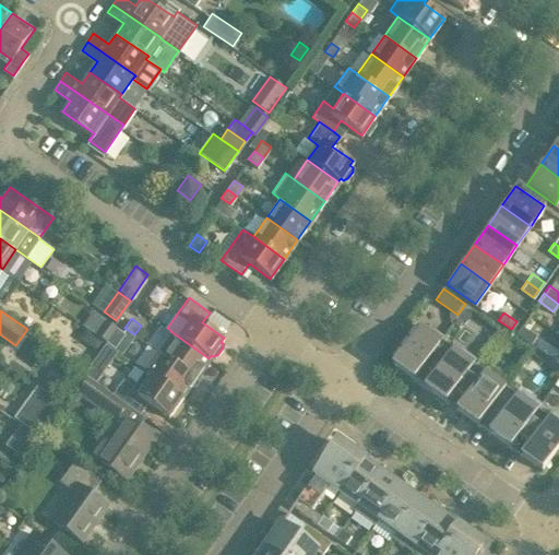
[(118,327),(114,325),(106,319),(95,333),(107,342),(118,327)]
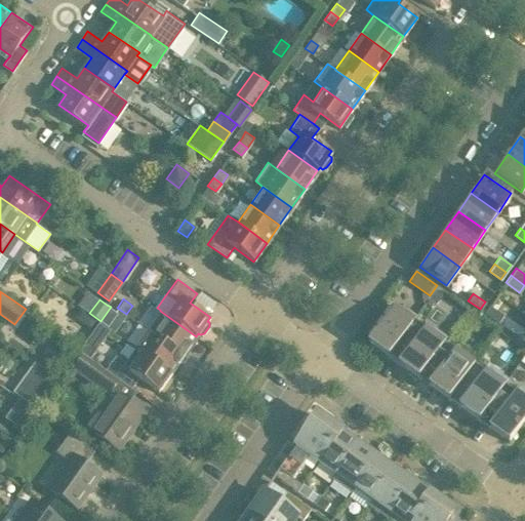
[(371,335),(390,349),(391,350),(413,318),(416,314),(403,305),(400,309),(394,304),(371,335)]
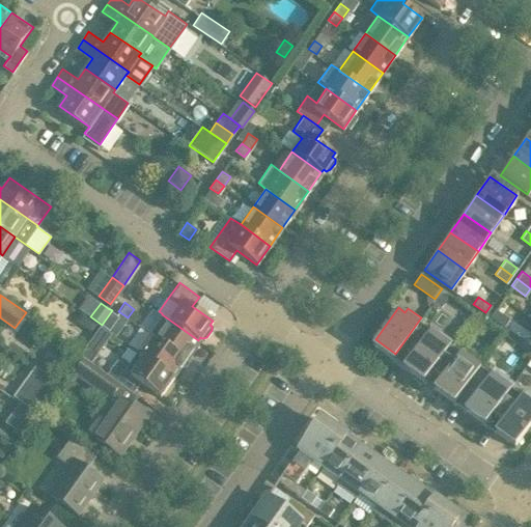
[(495,308),(490,315),(504,325),(509,317),(495,308)]
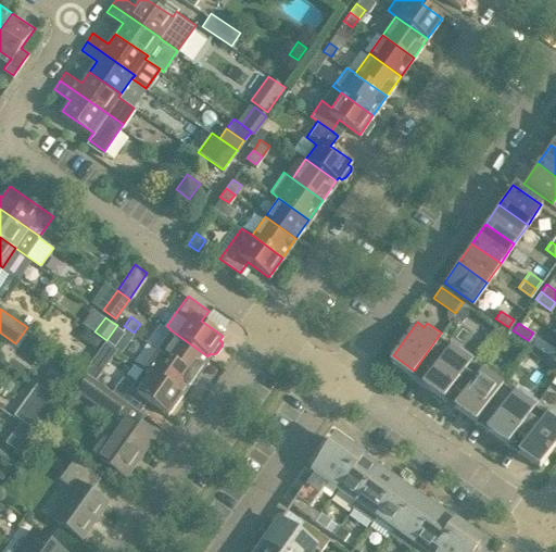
[(117,325),(106,340),(114,346),(125,331),(117,325)]
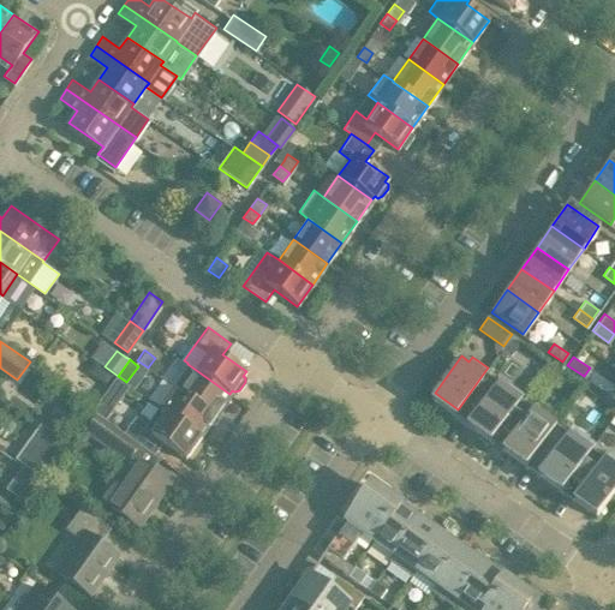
[(553,370),(559,375),(561,369),(547,359),(538,370),(548,377),(553,370)]
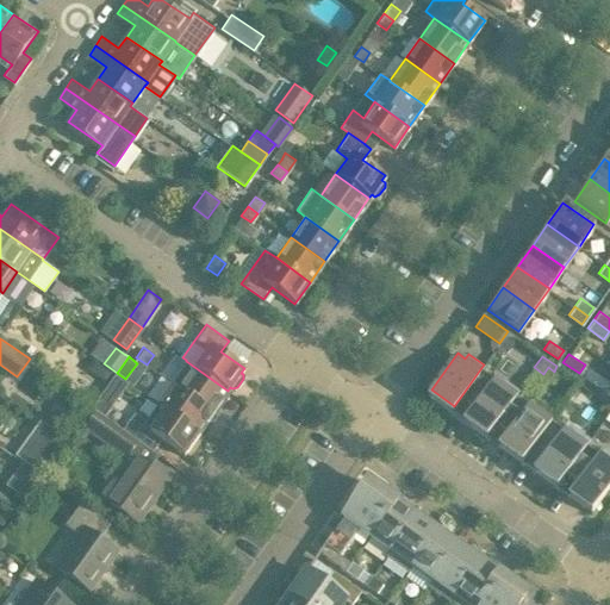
[(186,361),(170,381),(213,411),(219,401),(223,400),(228,394),(228,391),(186,361)]
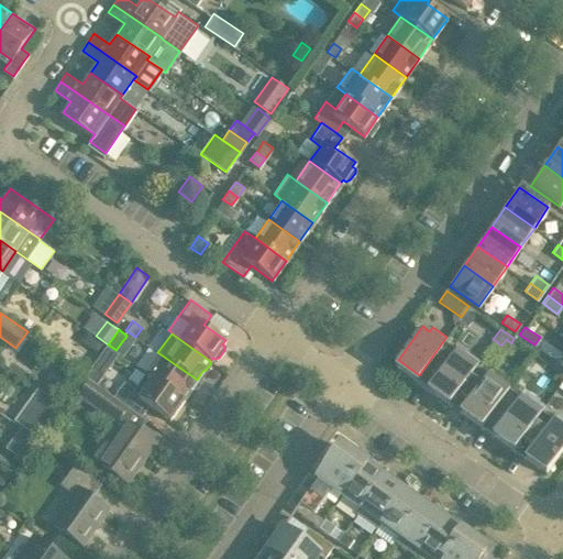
[(475,363),(475,364),(478,360),(464,349),(461,353),(443,341),(419,375),(418,374),(415,380),(428,390),(431,384),(450,397),(451,397),(475,363)]
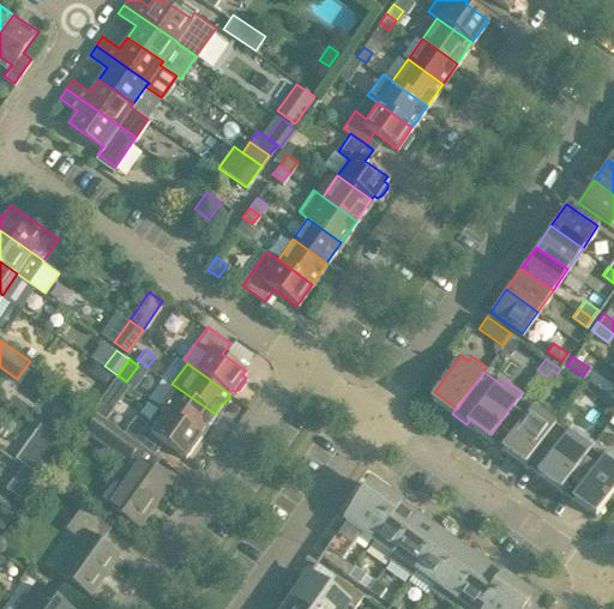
[(199,435),(215,414),(172,384),(157,405),(199,435)]
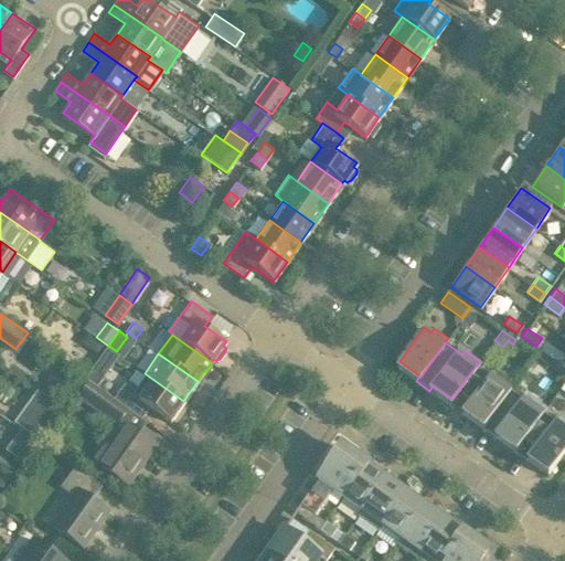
[(490,374),(477,366),(477,364),(452,399),(451,399),(448,404),(461,414),(464,412),(482,425),(509,388),(510,388),(513,383),(493,369),(490,374)]
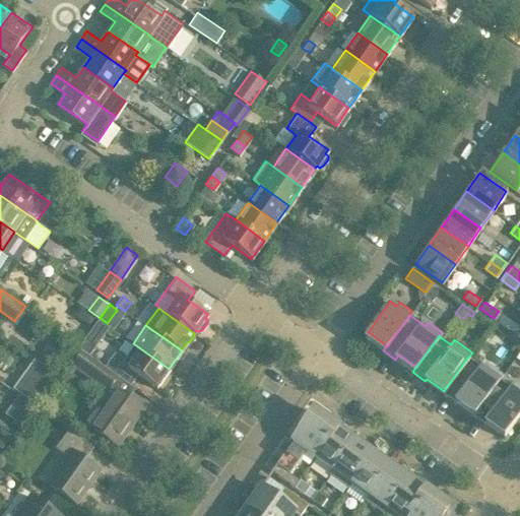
[(169,369),(133,343),(125,355),(113,351),(103,366),(117,376),(117,375),(130,384),(137,374),(156,387),(169,369)]
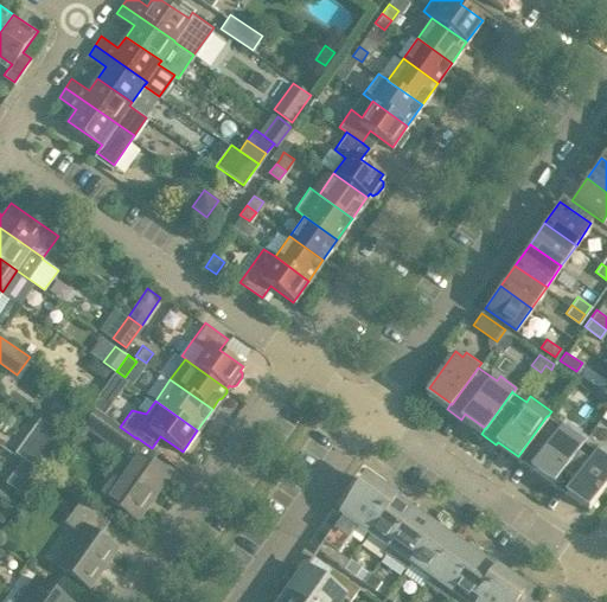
[(40,416),(14,446),(37,465),(63,436),(40,416)]
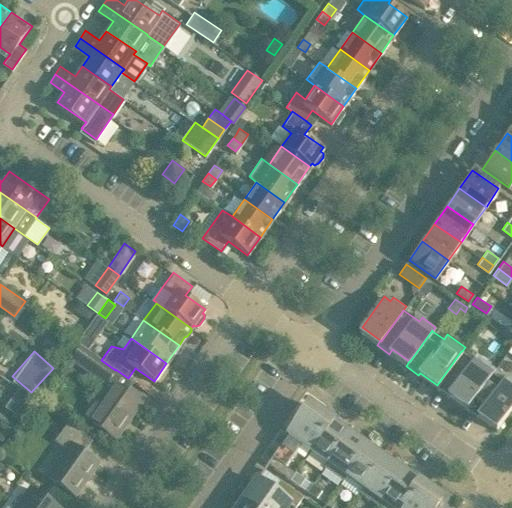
[(473,360),(462,351),(461,351),(437,385),(435,387),(448,395),(451,391),(468,402),(469,403),(491,372),(495,367),(477,355),(473,360)]
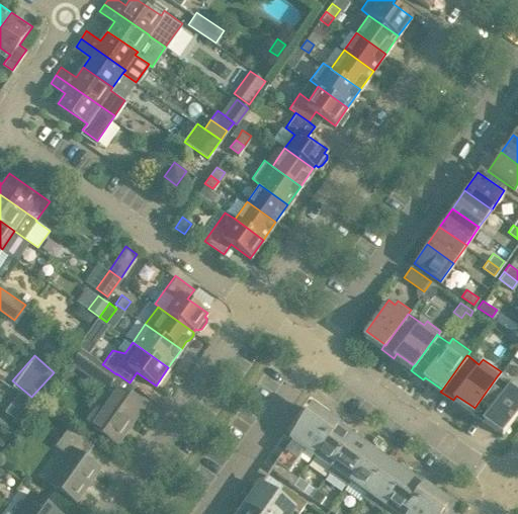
[(94,427),(86,438),(93,443),(101,432),(115,442),(142,406),(110,383),(116,374),(102,364),(96,359),(87,373),(111,391),(88,423),(94,427)]
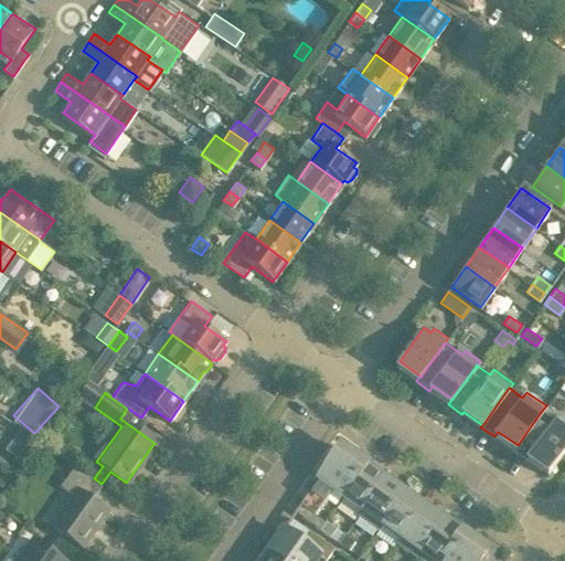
[(518,445),(516,444),(513,450),(526,459),(531,454),(551,468),(564,447),(564,419),(558,415),(555,420),(542,411),(518,445)]
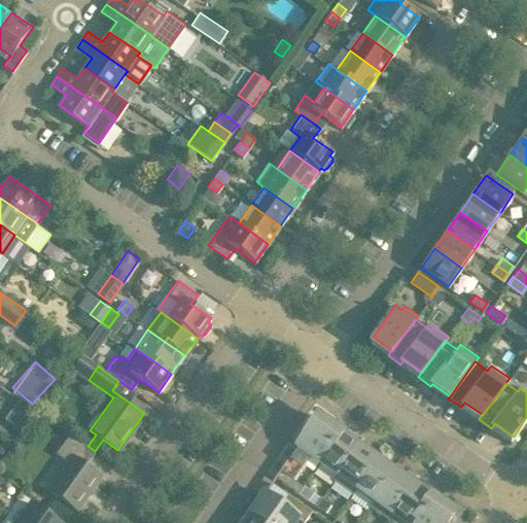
[(311,454),(319,460),(341,430),(325,419),(325,420),(317,414),(313,420),(314,420),(275,476),(276,477),(276,476),(297,491),(303,485),(293,478),(311,454)]
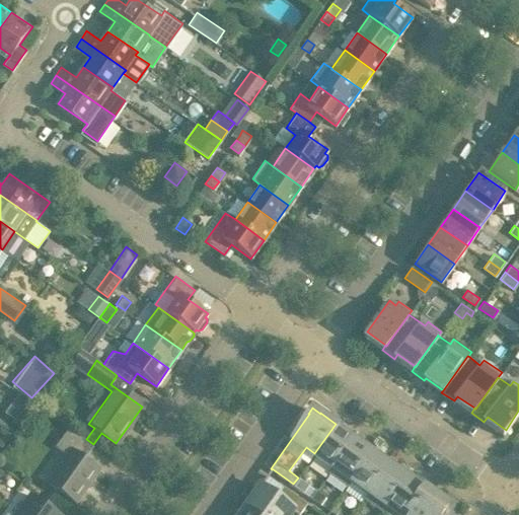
[(354,437),(336,424),(314,453),(331,466),(332,466),(354,437)]
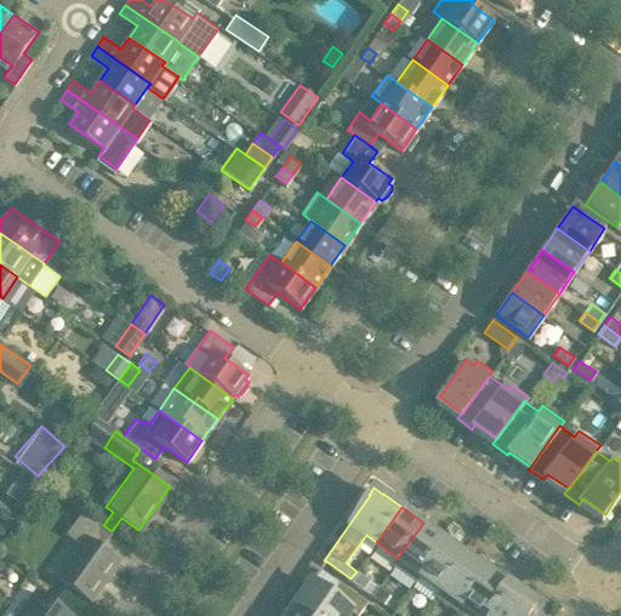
[(0,532),(1,534),(12,518),(0,509),(0,532)]
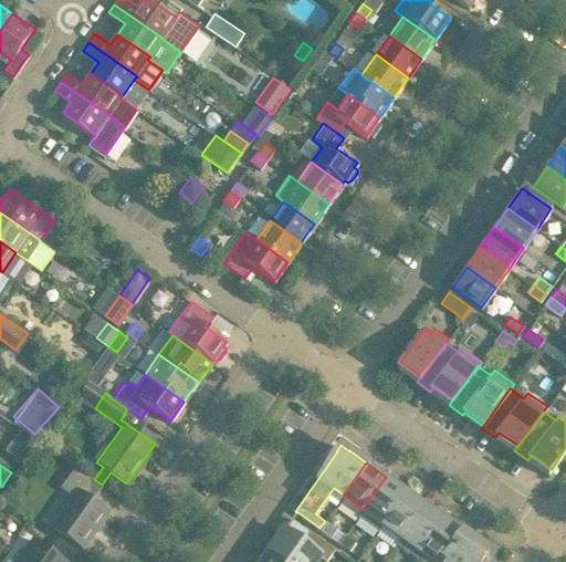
[(91,499),(102,485),(94,479),(75,466),(60,487),(73,496),(52,524),(82,547),(107,510),(91,499)]
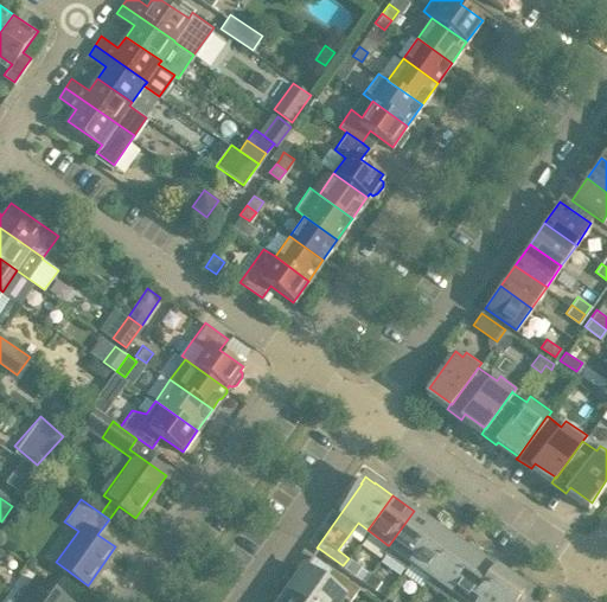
[(435,525),(414,511),(389,545),(388,545),(383,551),(406,568),(411,561),(410,561),(435,525)]
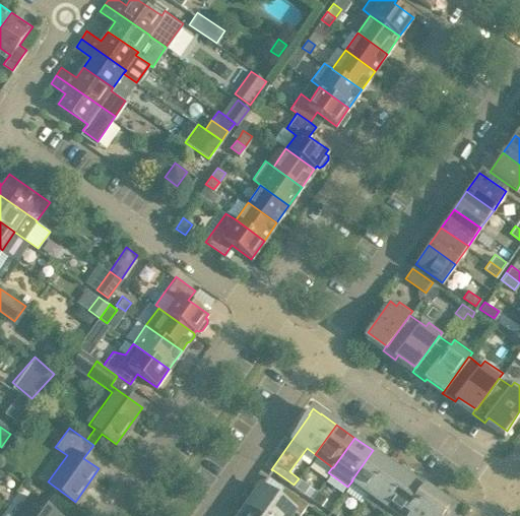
[(390,463),(373,450),(351,480),(352,480),(369,492),(369,493),(390,463)]
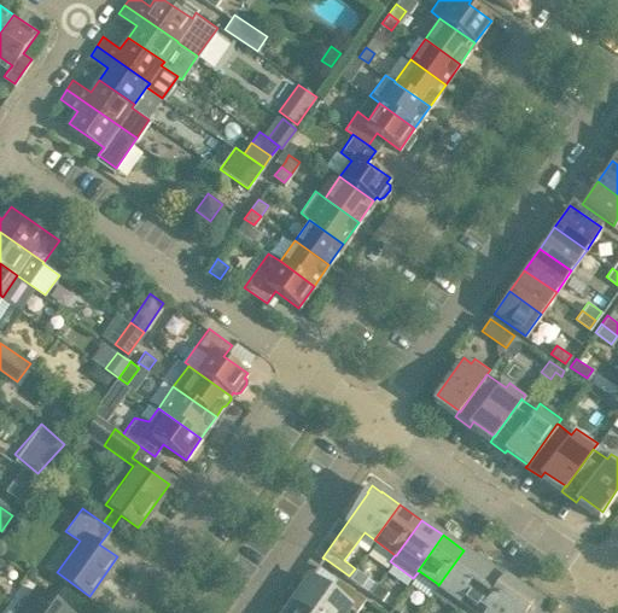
[(485,565),(464,550),(438,585),(438,584),(432,591),(455,607),(485,565)]
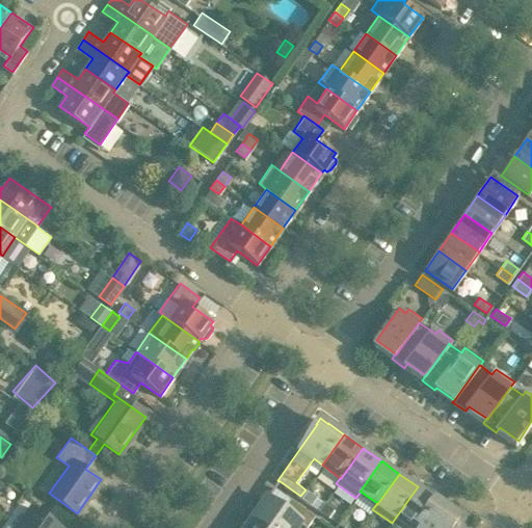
[(415,527),(435,499),(418,486),(392,523),(398,527),(415,527)]
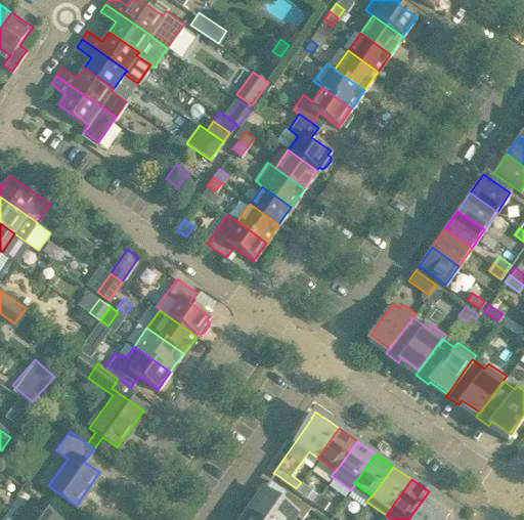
[(311,489),(302,482),(297,489),(306,495),(311,489)]
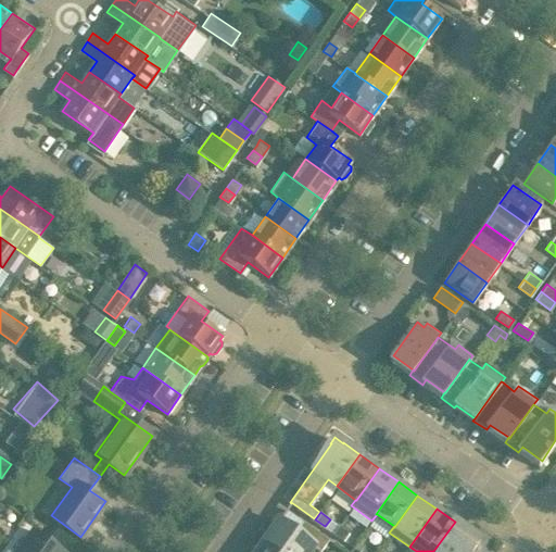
[(280,551),(308,551),(314,546),(320,550),(329,538),(306,522),(298,532),(279,519),(280,519),(278,518),(270,530),(269,529),(264,537),(265,537),(264,540),(280,551)]
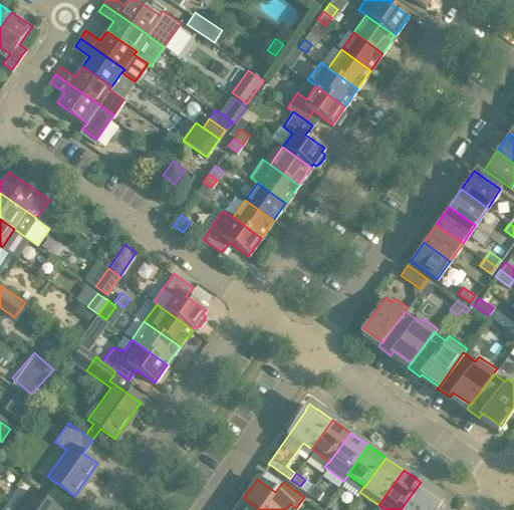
[(437,494),(421,482),(401,509),(435,509),(440,504),(441,505),(445,499),(437,494)]
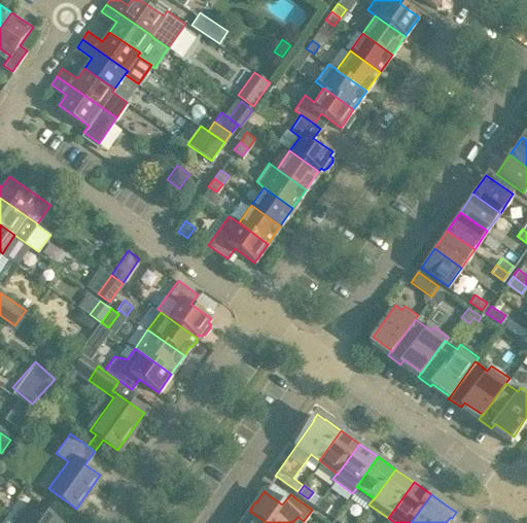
[(330,504),(321,497),(316,504),(325,511),(330,504)]
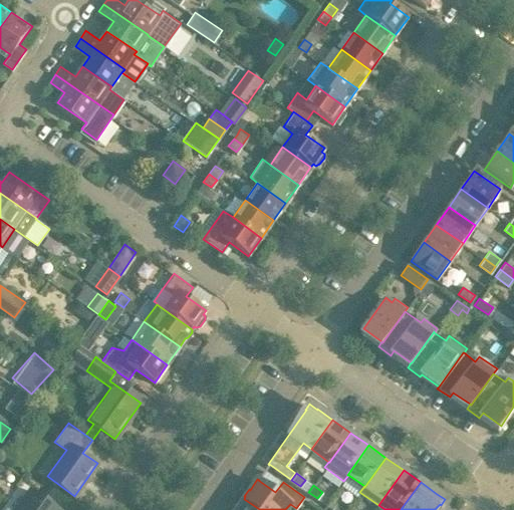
[(61,509),(29,487),(13,509),(61,509)]
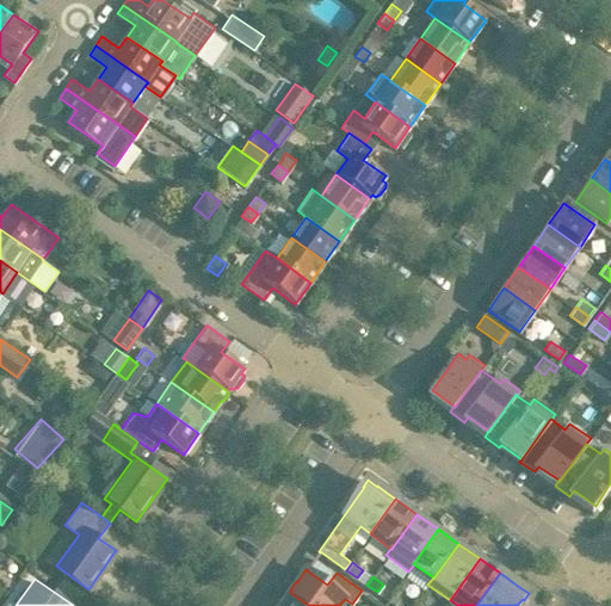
[(308,605),(290,593),(288,595),(287,595),(281,603),(282,604),(279,605),(308,605)]
